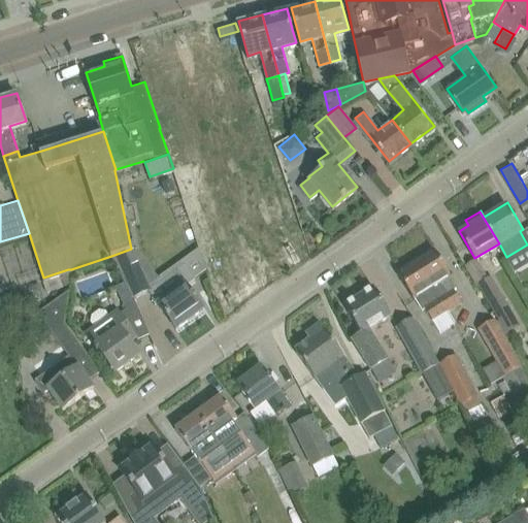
[(447,308),(461,300),(453,288),(456,286),(450,274),(451,273),(434,247),(415,258),(447,308)]
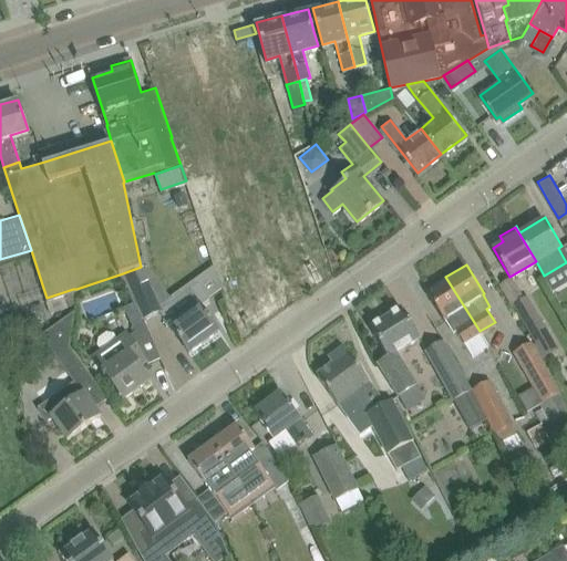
[(487,343),(480,331),(445,277),(426,289),(444,319),(446,318),(454,330),(457,328),(473,353),(487,343)]
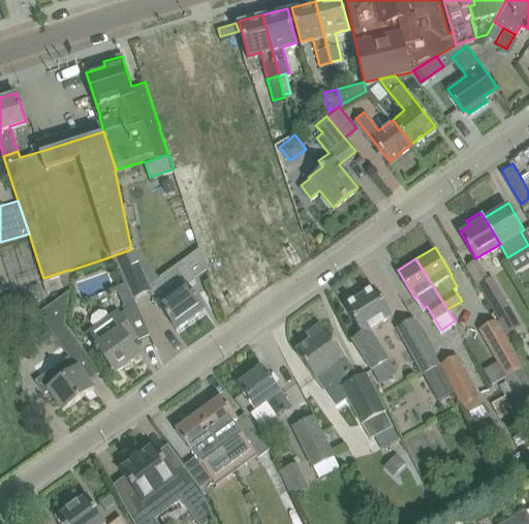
[(185,264),(149,288),(158,303),(163,310),(176,327),(204,307),(187,284),(196,278),(195,277),(185,264)]
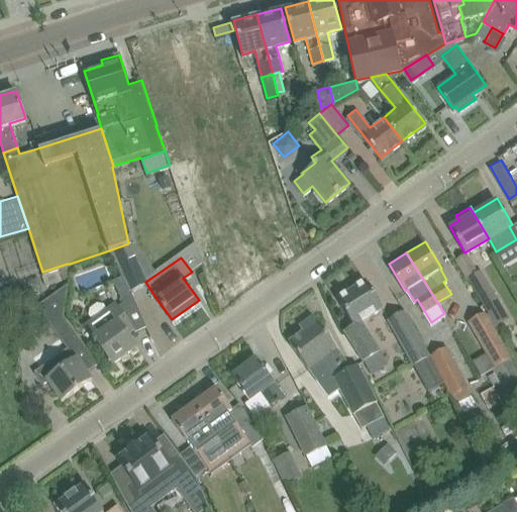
[(67,264),(42,272),(46,283),(67,277),(70,264),(67,264)]
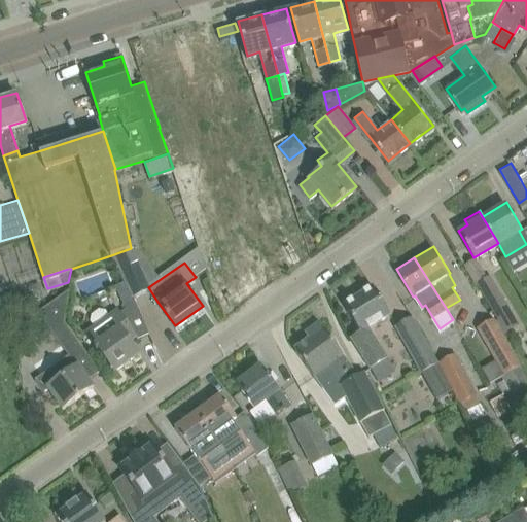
[(503,323),(516,316),(490,274),(478,281),(503,323)]
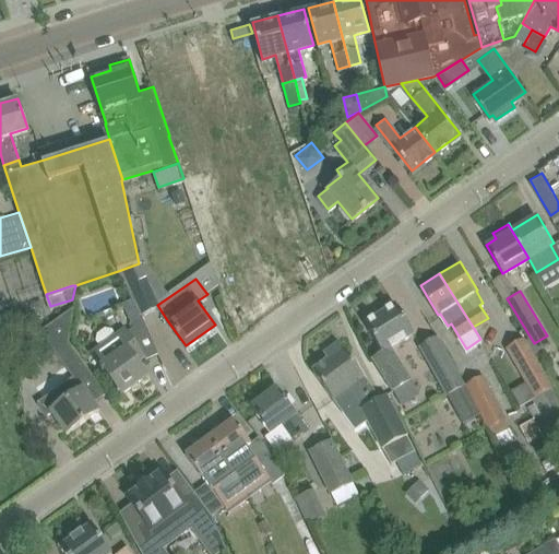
[(134,297),(123,302),(130,317),(141,311),(134,297)]
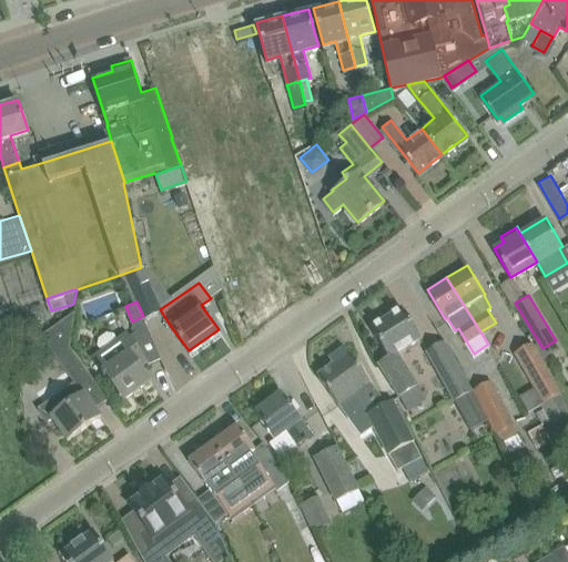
[(399,395),(417,382),(397,350),(421,335),(402,306),(369,326),(388,355),(377,360),(399,395)]
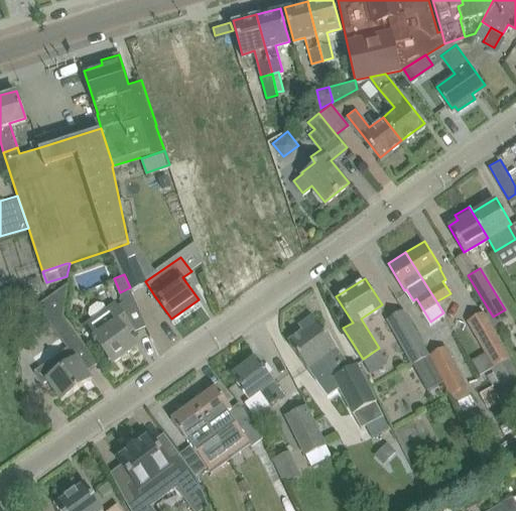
[(33,369),(34,369),(43,383),(44,382),(43,381),(47,378),(61,397),(91,376),(86,369),(97,362),(103,370),(104,370),(61,310),(67,282),(37,304),(67,345),(33,369)]
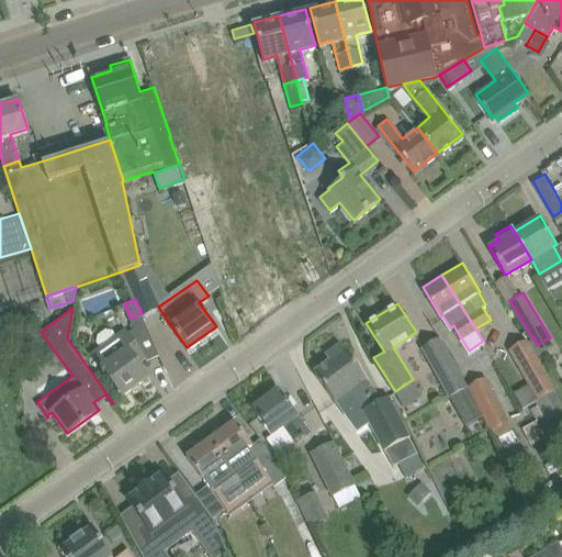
[(97,338),(101,345),(93,352),(102,365),(100,366),(103,370),(105,369),(122,393),(147,376),(137,361),(144,356),(146,359),(159,353),(142,314),(131,320),(134,326),(127,331),(125,329),(117,334),(112,327),(105,326),(98,332),(97,338)]
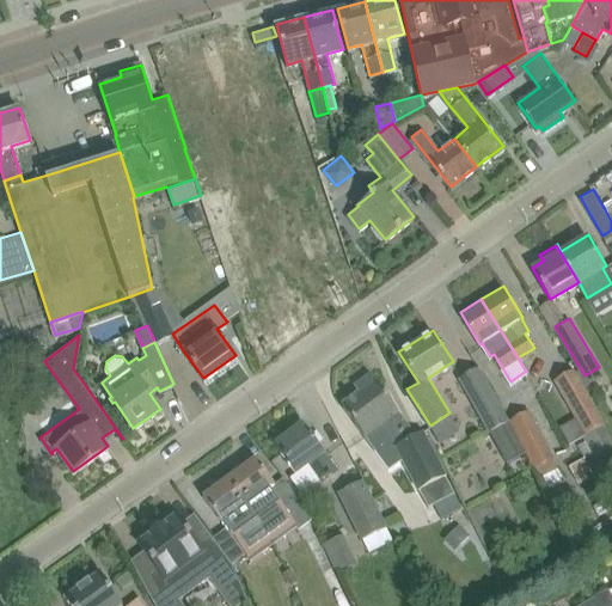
[(489,430),(499,424),(508,420),(478,365),(459,377),(489,430)]
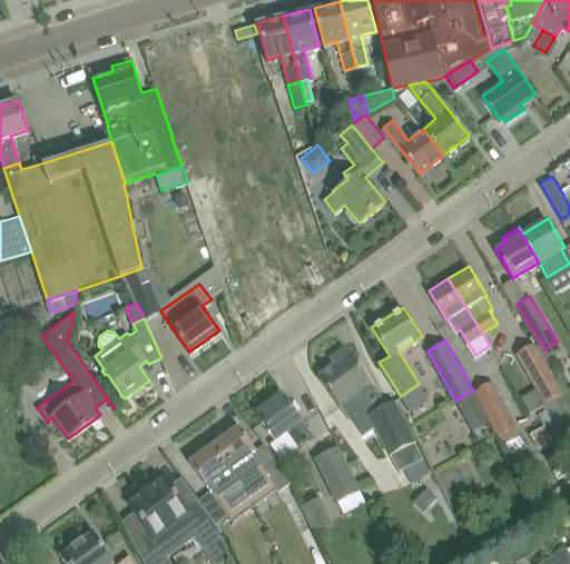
[(517,352),(547,402),(563,392),(534,342),(517,352)]
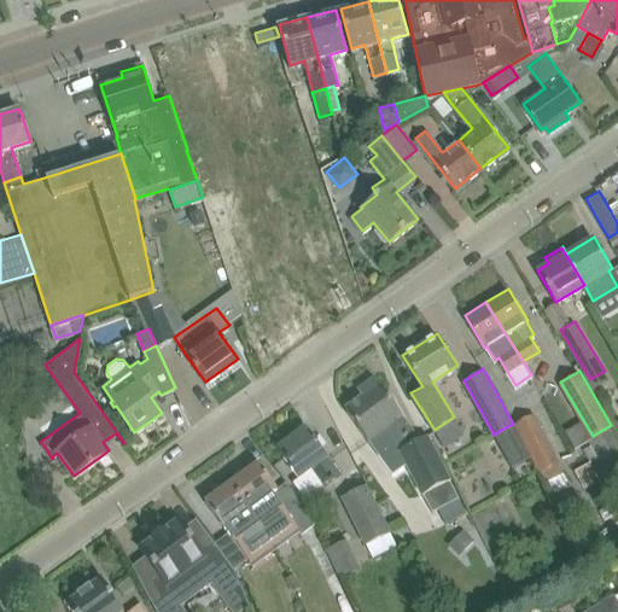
[(404,446),(402,442),(408,437),(407,435),(414,430),(374,376),(359,386),(363,394),(345,407),(367,438),(378,452),(392,472),(407,461),(432,510),(436,508),(459,496),(426,433),(404,446)]
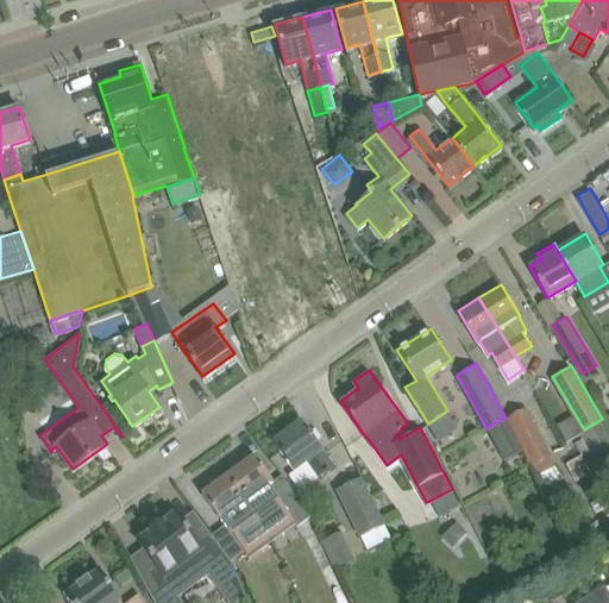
[(526,406),(507,416),(514,432),(522,447),(531,463),(547,453),(550,452),(526,406)]
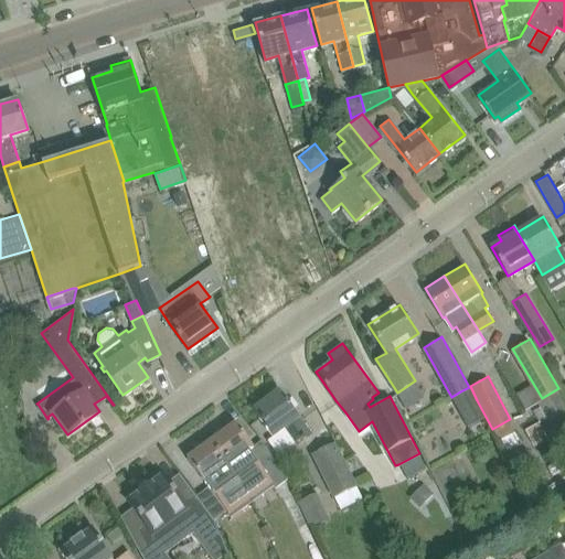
[(470,386),(469,387),(460,391),(451,397),(468,425),(484,415),(477,400),(470,386)]
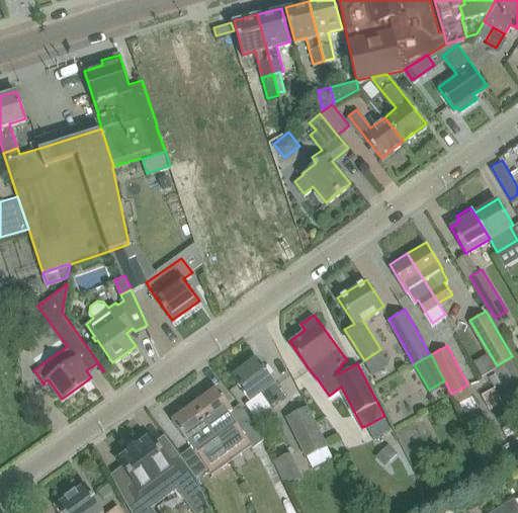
[(286,398),(268,372),(256,356),(233,373),(251,399),(261,391),(273,407),(286,398)]
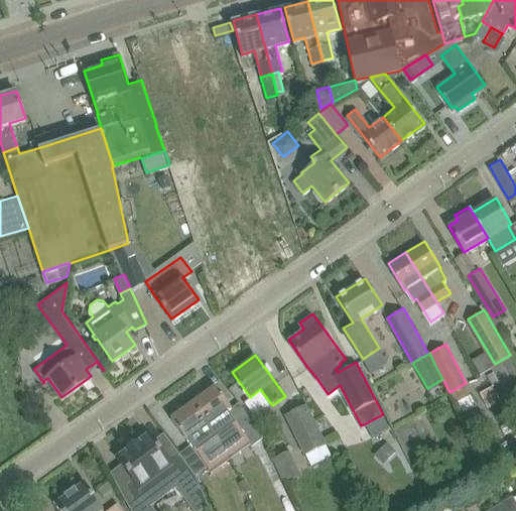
[(495,364),(492,366),(494,370),(500,379),(502,383),(515,375),(515,366),(510,355),(495,364)]
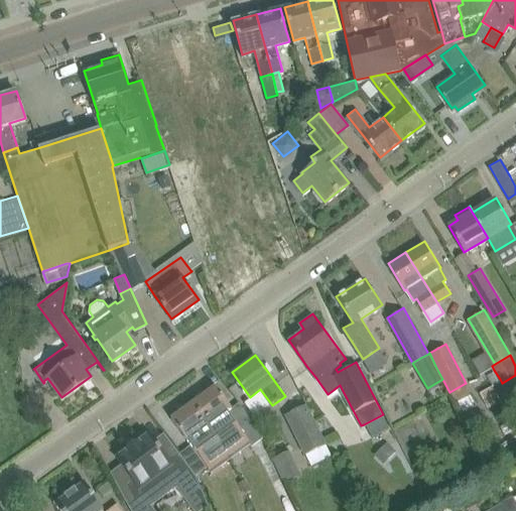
[(492,383),(480,391),(488,405),(500,397),(492,383)]
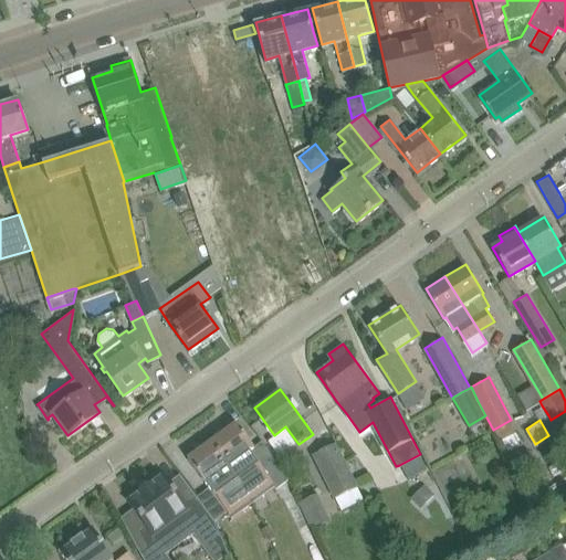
[(211,440),(229,464),(242,482),(241,482),(249,493),(252,500),(272,485),(274,488),(287,477),(271,453),(260,435),(251,442),(236,421),(211,440)]
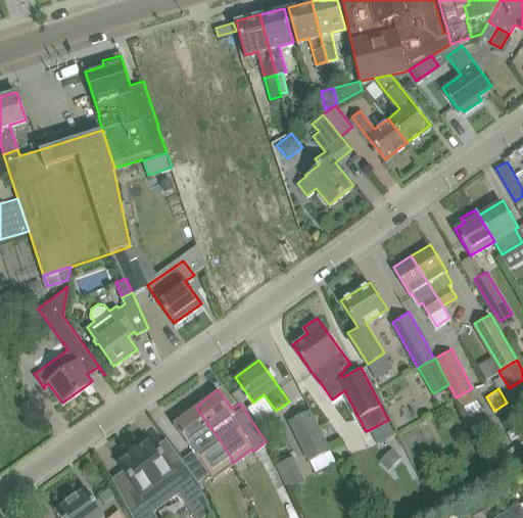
[(195,407),(173,422),(185,439),(193,450),(181,458),(197,480),(209,471),(203,461),(223,446),(223,445),(224,445),(211,429),(195,407)]
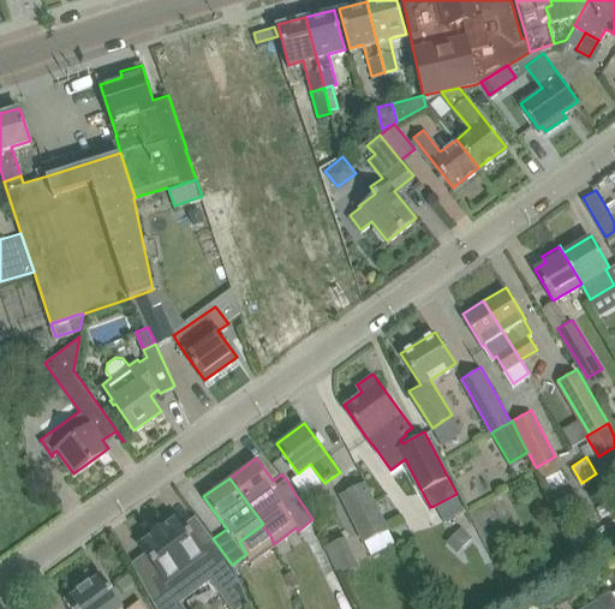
[(364,481),(341,493),(365,539),(389,527),(364,481)]
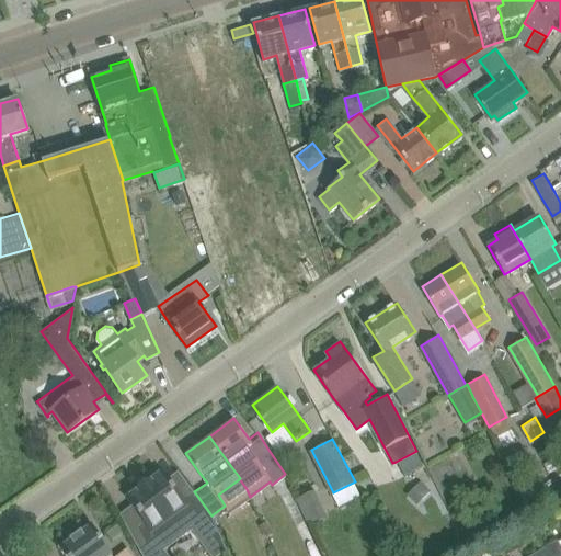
[(127,497),(132,503),(145,521),(138,526),(149,546),(158,540),(163,546),(192,526),(214,555),(226,546),(212,515),(194,491),(192,488),(191,487),(181,495),(168,477),(162,471),(151,479),(150,478),(138,487),(139,488),(127,497)]
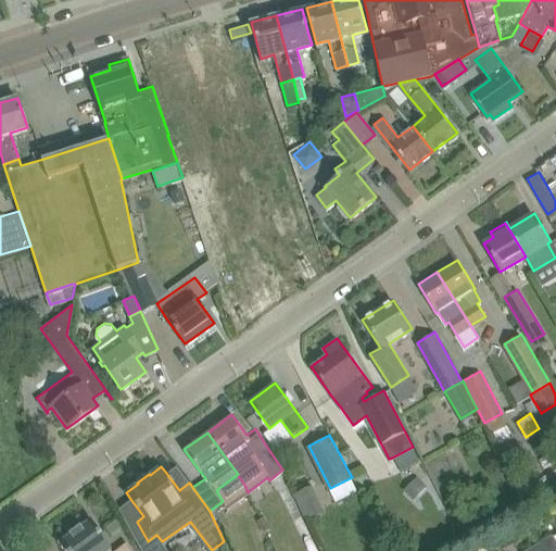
[(417,474),(409,483),(418,491),(427,483),(417,474)]
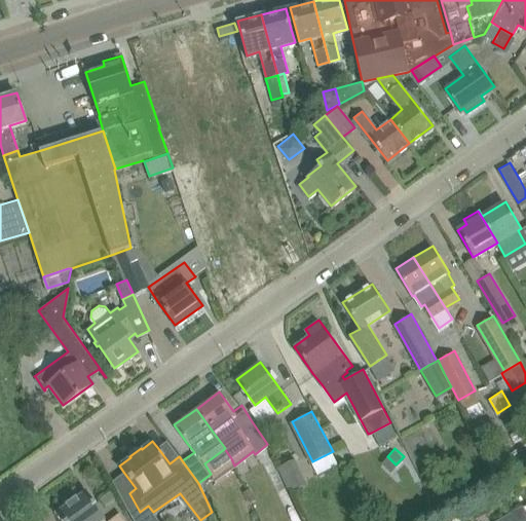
[(295,457),(277,466),(289,490),(306,482),(295,457)]
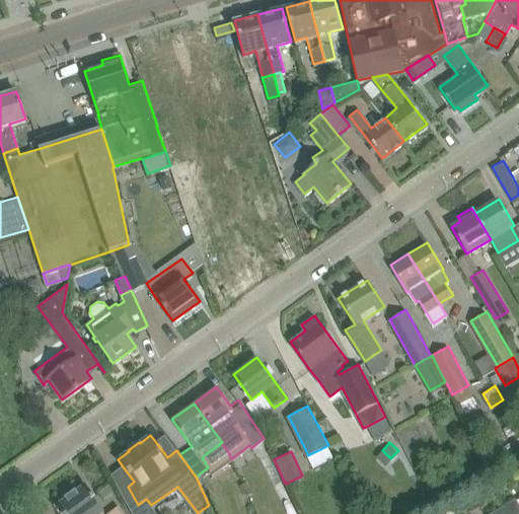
[(245,478),(238,481),(245,493),(251,489),(245,478)]
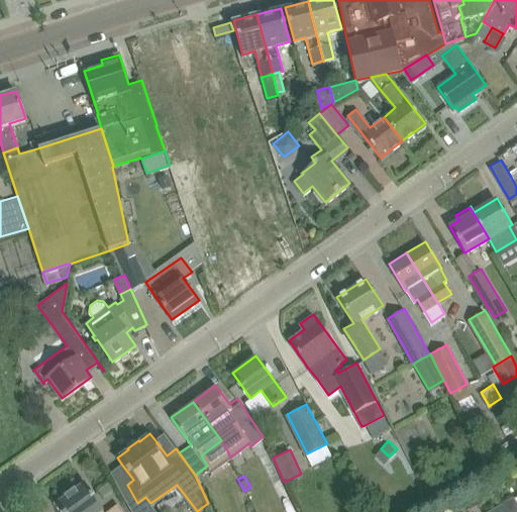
[(96,511),(103,508),(84,482),(55,503),(62,511),(96,511)]
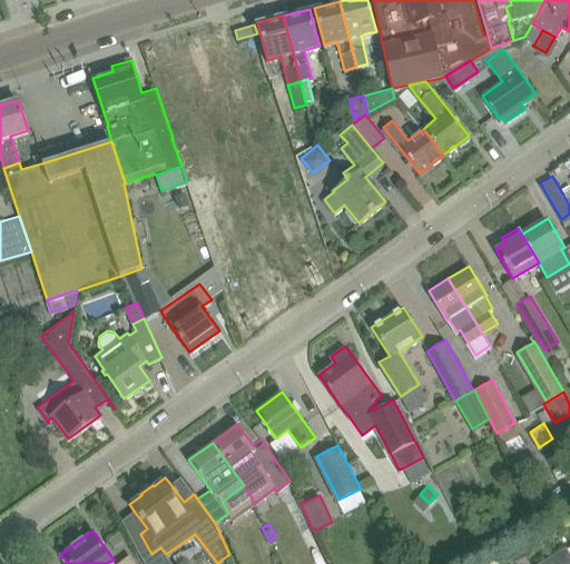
[(111,534),(107,536),(114,545),(117,542),(111,534)]
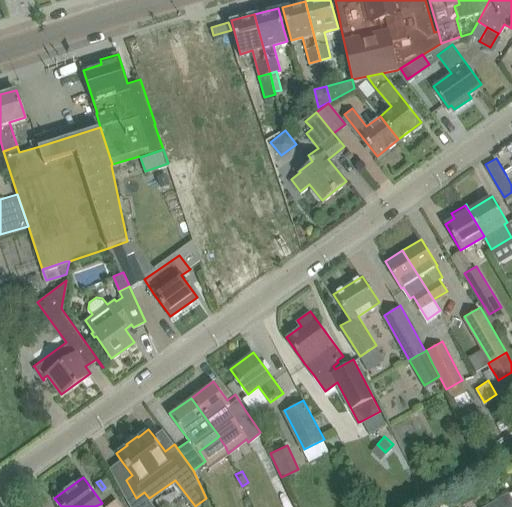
[(496,497),(497,497),(502,506),(511,506),(511,499),(507,491),(496,497)]
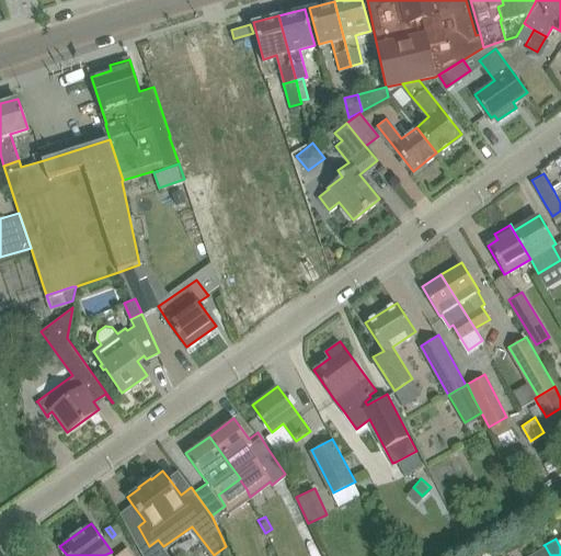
[(135,555),(127,545),(114,555),(135,555)]
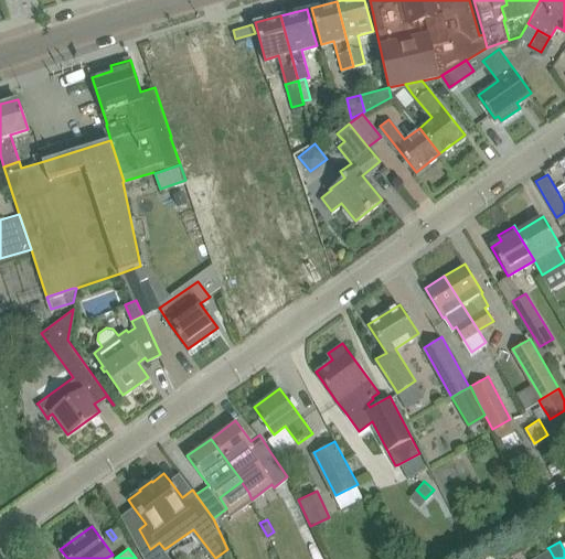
[(554,558),(548,548),(529,558),(528,558),(554,558)]
